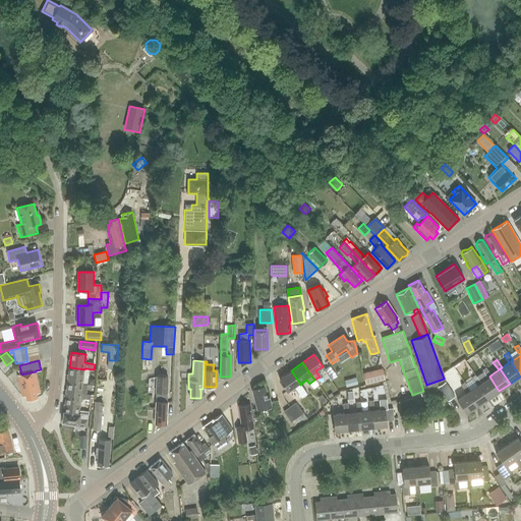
[(329,366),(323,370),(330,382),(336,377),(329,366)]
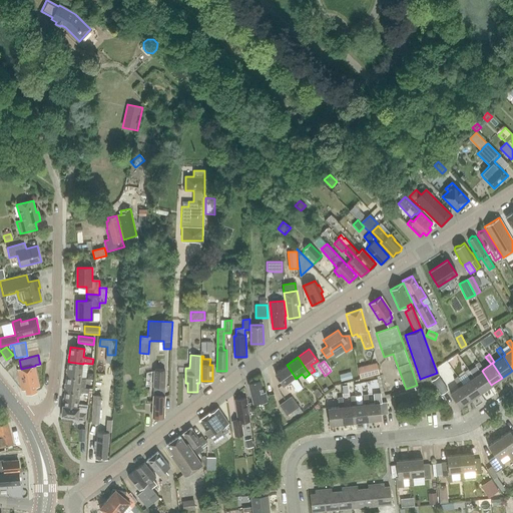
[(81,378),(83,364),(68,362),(67,377),(81,378)]
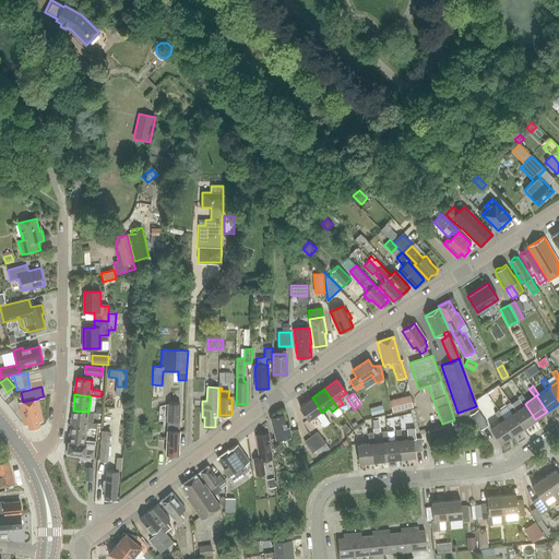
[(525,404),(527,402),(522,394),(518,396),(523,405),(515,409),(513,412),(524,427),(535,419),(525,404)]
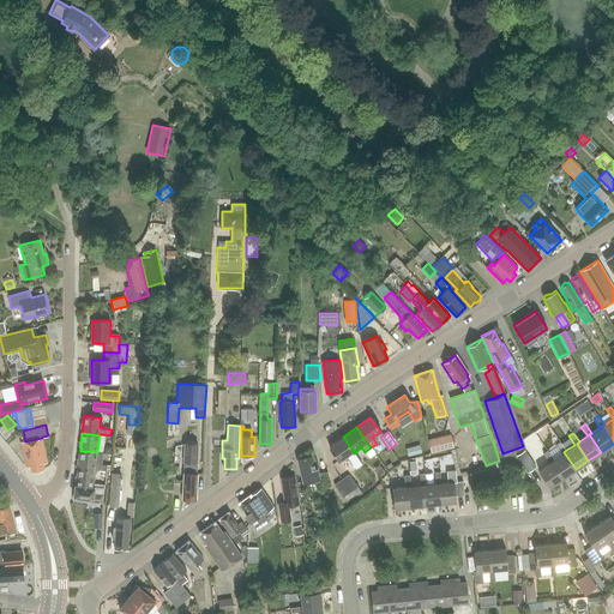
[(431,452),(455,446),(452,434),(427,440),(431,452)]
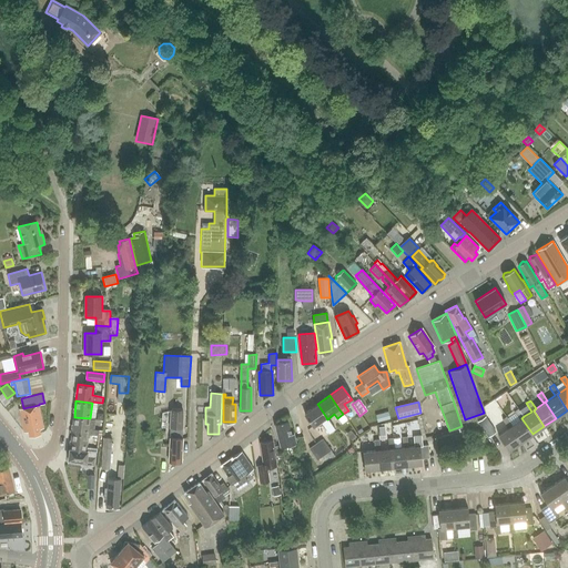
[(330,423),(326,417),(317,404),(304,414),(313,426),(320,421),(328,433),(334,429),(330,423)]
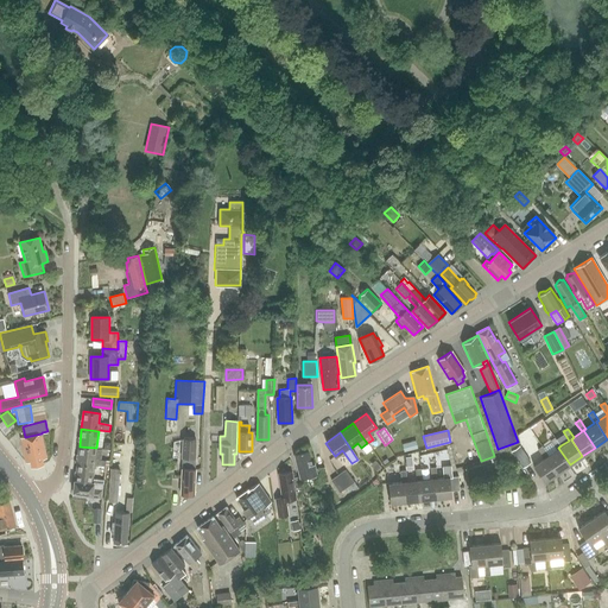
[(25,437),(20,437),(26,462),(31,461),(31,466),(43,463),(43,458),(46,458),(42,434),(25,437)]
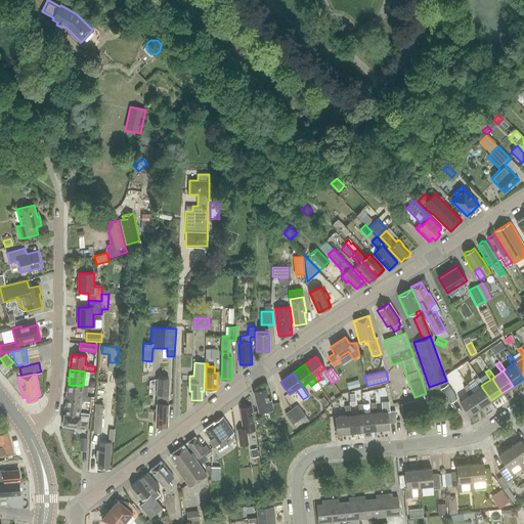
[(481,386),(483,384),(478,377),(474,379),(475,381),(468,386),(473,392),(470,393),(480,408),(491,400),(481,386)]
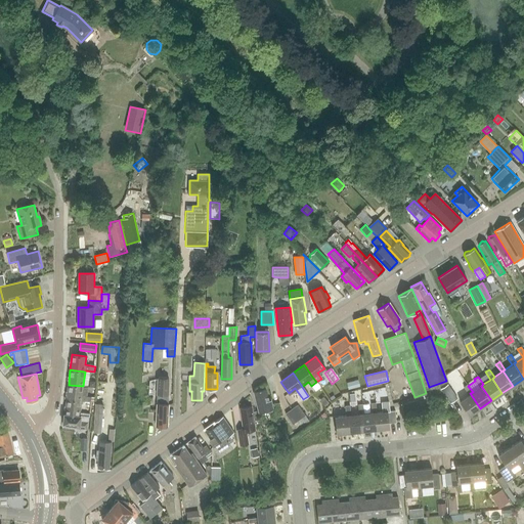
[(158,395),(164,395),(168,395),(169,379),(159,378),(158,395)]
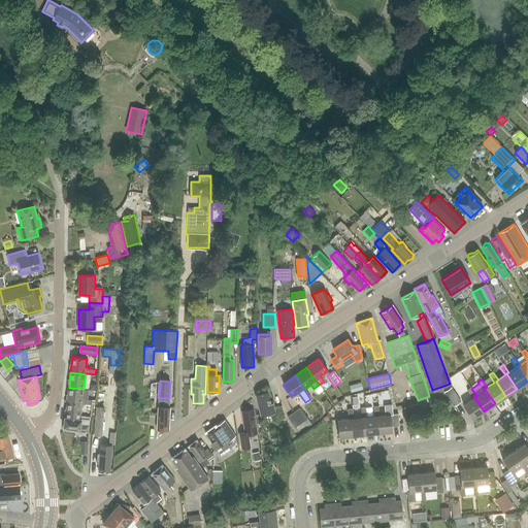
[(443,391),(454,405),(461,401),(451,387),(443,391)]
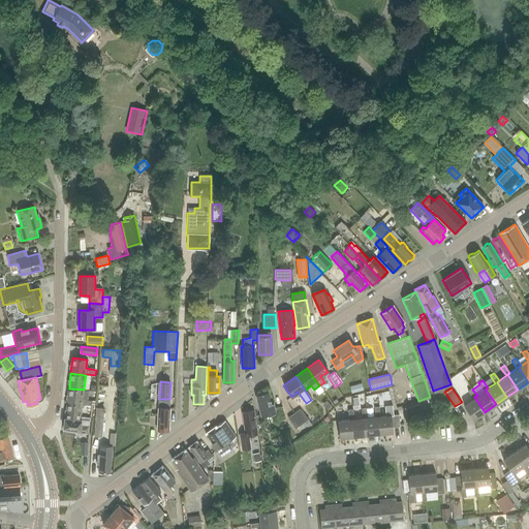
[(477,396),(472,390),(471,387),(468,391),(473,398),(464,404),(473,419),(485,412),(474,397),(477,396)]
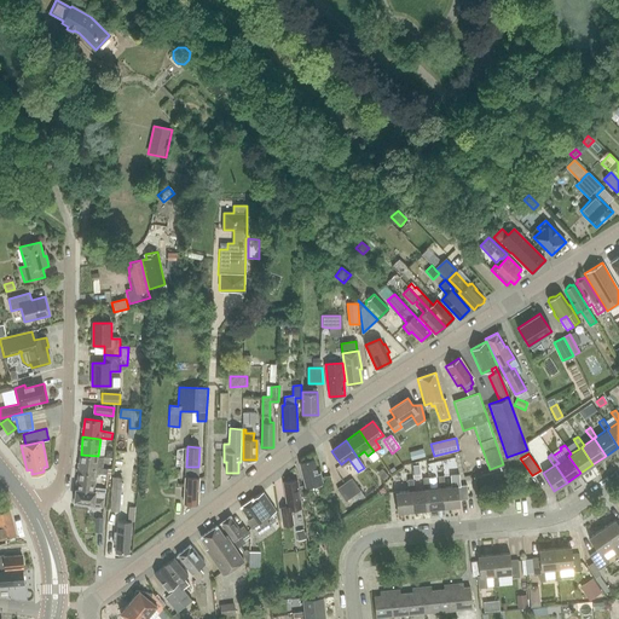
[(97,468),(98,456),(81,455),(79,472),(108,475),(108,469),(97,468)]
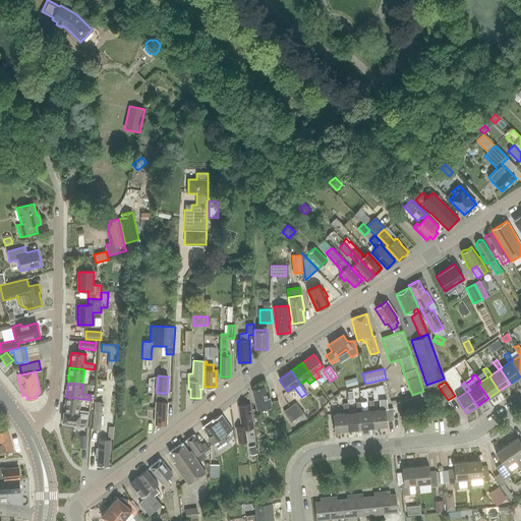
[(273,414),(279,412),(281,412),(277,400),(270,402),(269,398),(267,399),(264,386),(252,389),(256,408),(252,409),(255,423),(261,422),(257,413),(272,410),(273,414)]
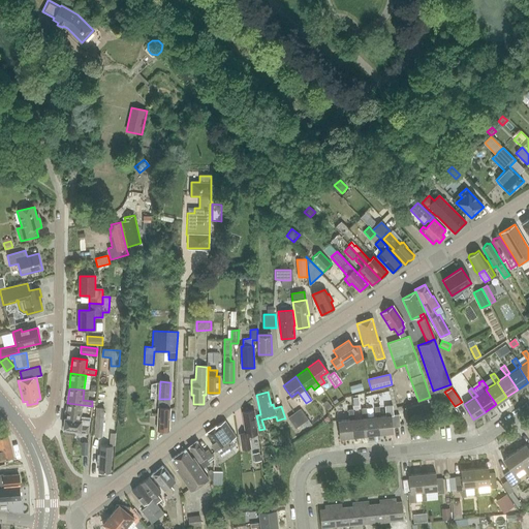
[(169,407),(169,399),(165,399),(159,399),(158,407),(164,407),(169,407)]
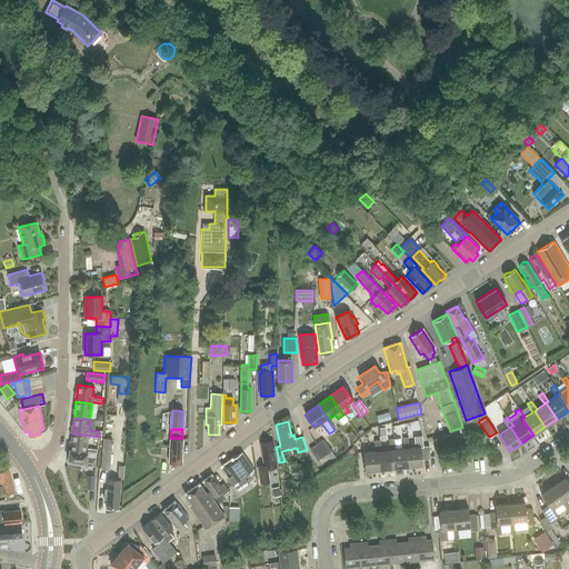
[(352,431),(347,437),(352,442),(358,437),(352,431)]
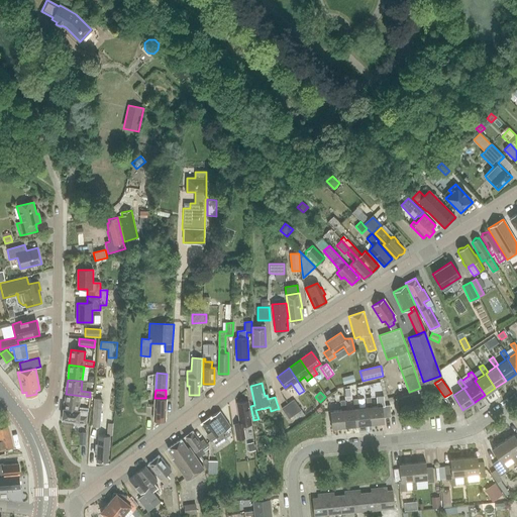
[(90,397),(66,394),(64,409),(79,410),(88,411),(89,408),(79,407),(80,396),(90,397)]
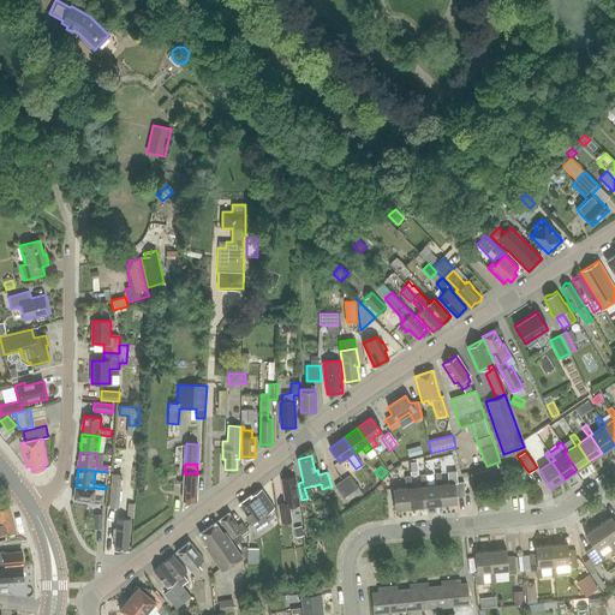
[(394,509),(457,503),(455,496),(465,496),(464,482),(457,482),(455,471),(447,472),(448,483),(442,484),(441,472),(435,473),(436,484),(434,484),(427,485),(425,476),(425,475),(421,475),(421,485),(411,487),(410,476),(405,476),(406,488),(393,489),(394,509)]
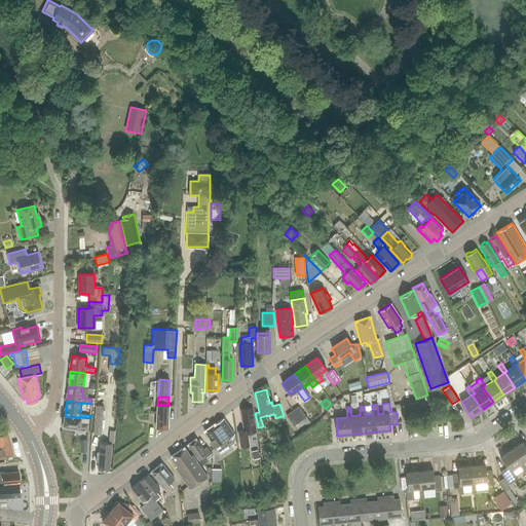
[(96,405),(95,419),(103,419),(103,406),(96,405)]
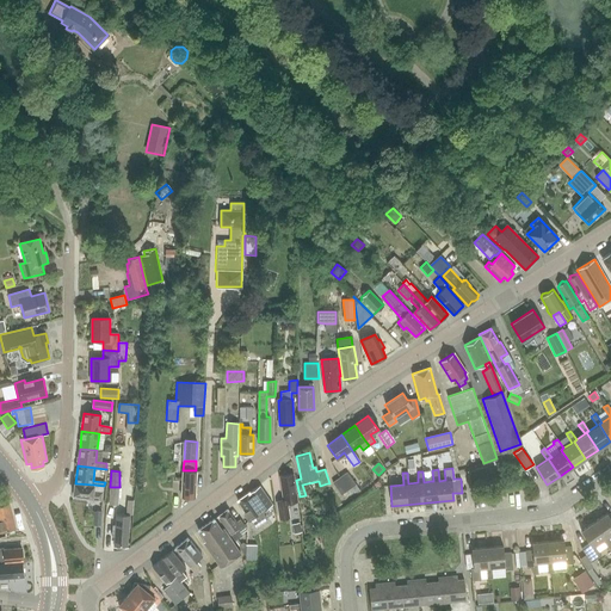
[(196,470),(190,470),(183,470),(181,497),(196,497),(197,470),(196,470)]
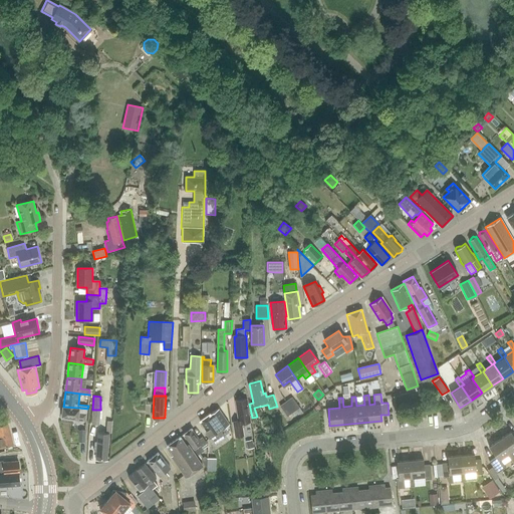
[(290,398),(278,407),(285,417),(291,413),(294,416),(297,414),(298,416),(301,414),(290,398)]
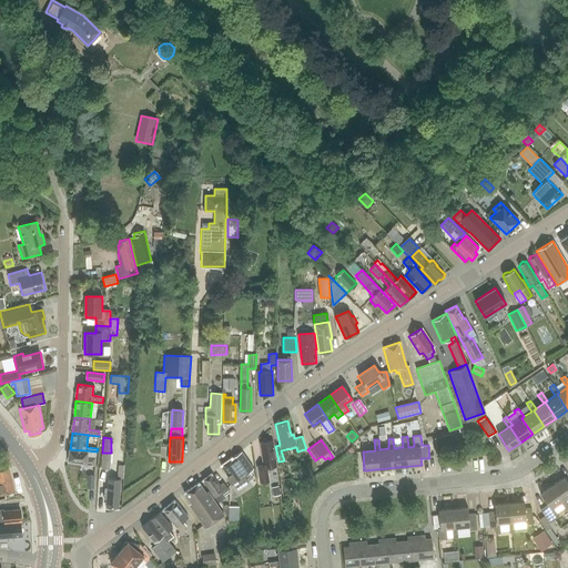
[(256,467),(259,483),(269,482),(266,468),(275,466),(272,440),(260,443),(263,466),(256,467)]
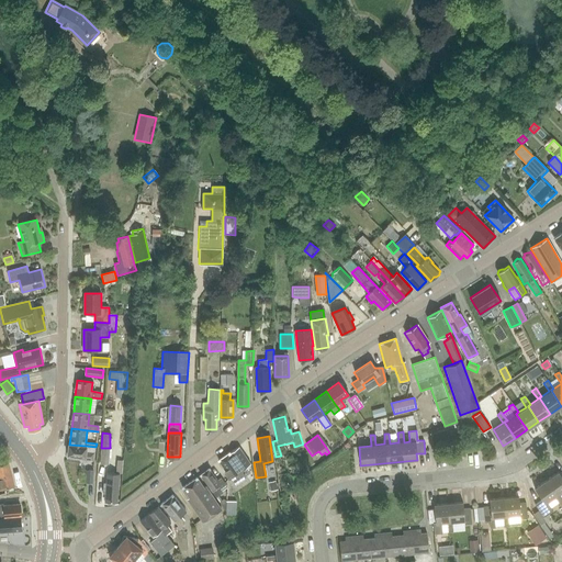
[(69,445),(69,444),(68,454),(68,457),(93,460),(93,452),(86,451),(87,447),(94,447),(96,448),(96,447),(86,446),(69,445)]
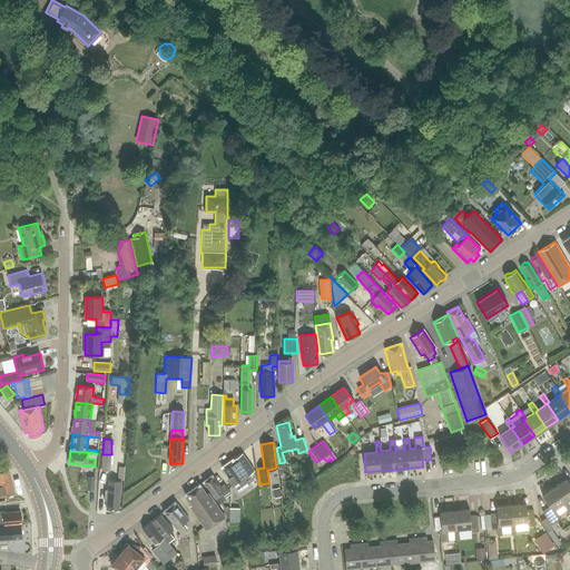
[(251,472),(253,471),(242,453),(233,460),(222,467),(228,478),(227,479),(232,484),(233,483),(238,490),(253,480),(251,472)]
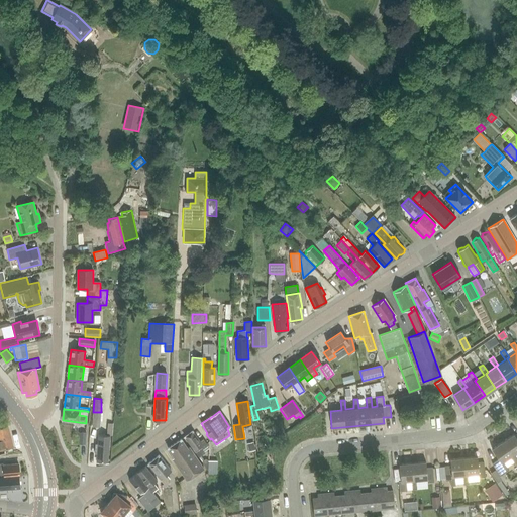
[(100,427),(101,412),(93,412),(92,426),(100,427)]
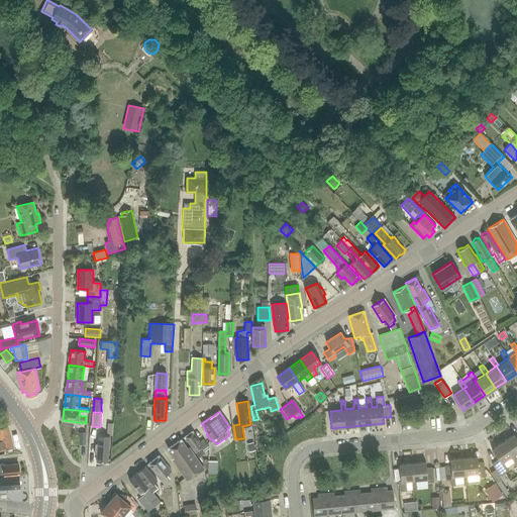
[(0,439),(11,436),(8,426),(7,426),(0,428),(0,439)]
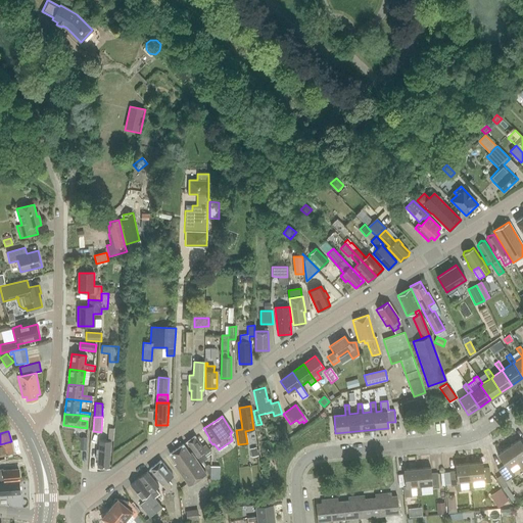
[(201,463),(206,459),(204,457),(203,455),(205,453),(202,447),(194,436),(186,442),(201,463)]
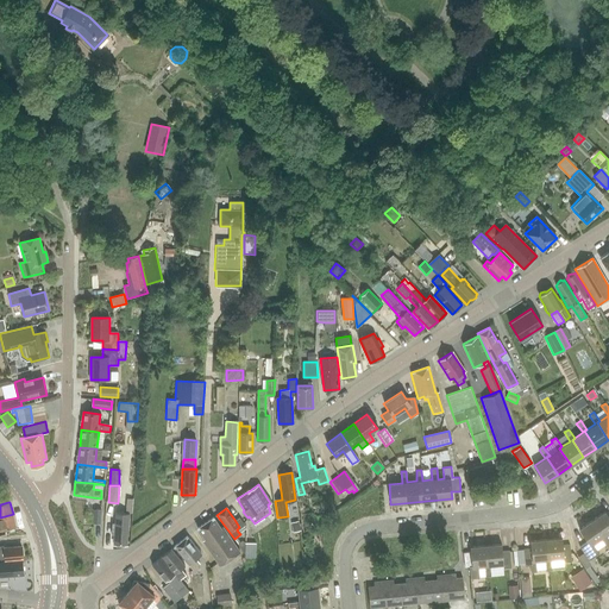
[(608,515),(604,510),(591,519),(603,537),(601,538),(606,545),(607,547),(608,545),(608,539),(606,534),(608,532),(608,515)]
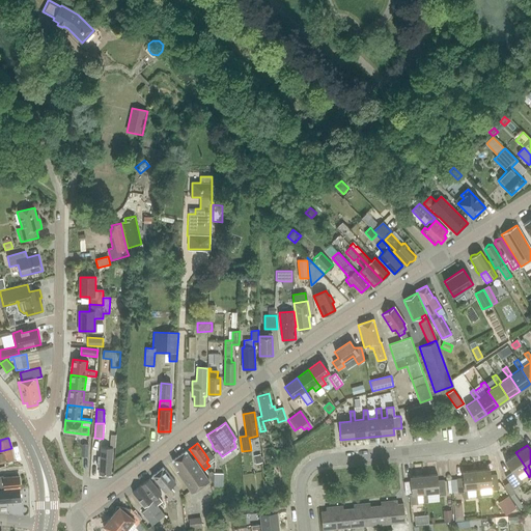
[(99,474),(108,475),(111,475),(113,448),(101,447),(101,456),(99,456),(98,466),(100,466),(99,474)]
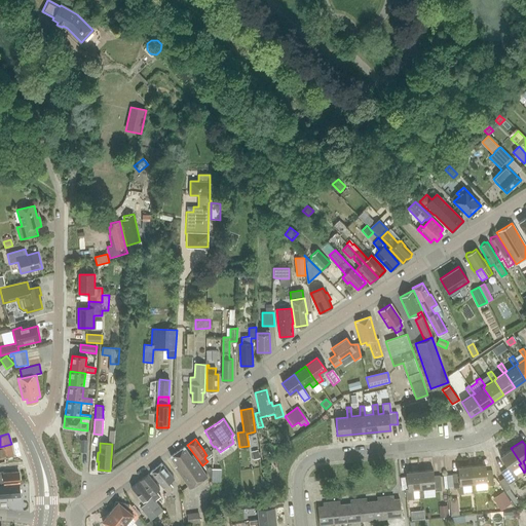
[(11,444),(0,447),(0,458),(13,455),(11,444)]
